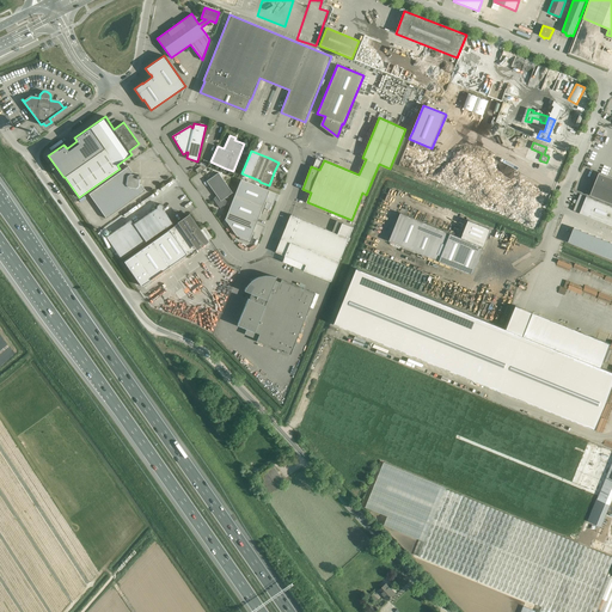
[(128,166),(89,194),(106,219),(146,190),(141,184),(139,184),(140,179),(139,178),(140,178),(140,177),(139,175),(138,175),(136,176),(136,175),(133,173),(133,172),(128,166)]
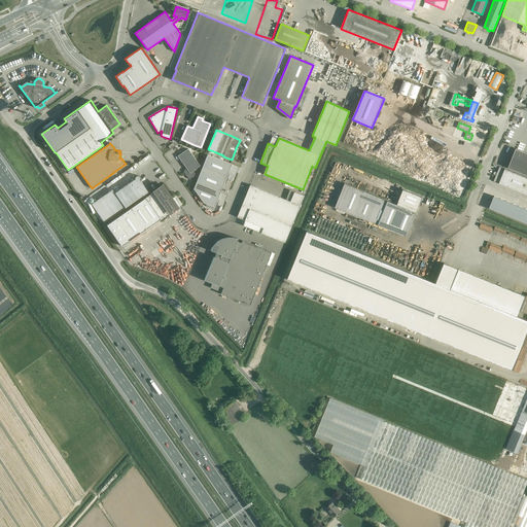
[(188,148),(177,155),(187,169),(184,172),(189,179),(196,174),(194,171),(200,166),(188,148)]
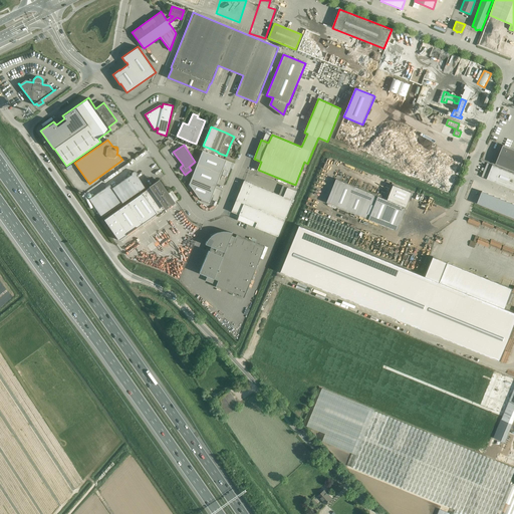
[(513,149),(503,145),(496,164),(513,171),(513,149)]
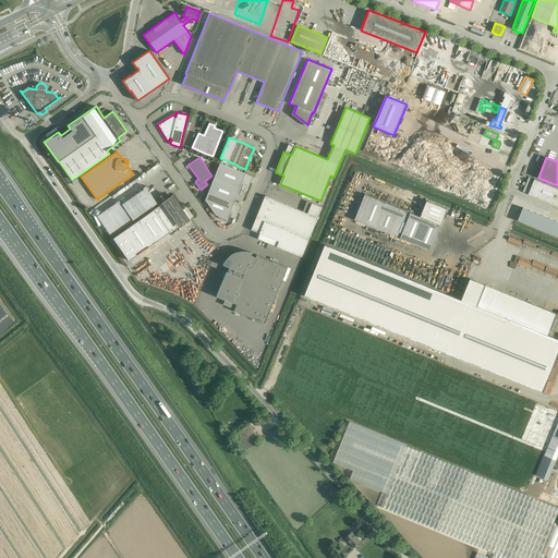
[(214,179),(241,190),(243,184),(241,183),(245,173),(220,162),(214,179)]
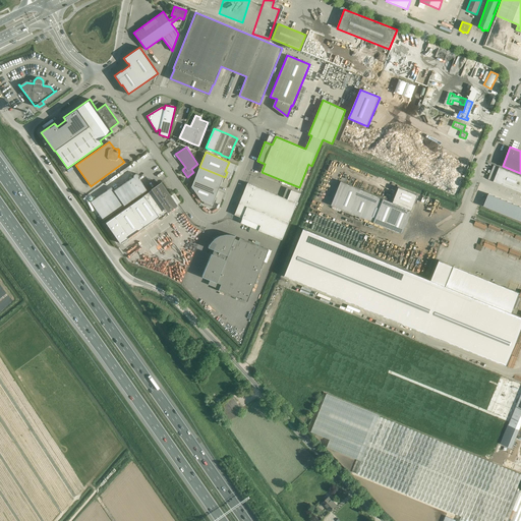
[(490,174),(488,179),(494,181),(520,192),(520,175),(500,167),(499,167),(494,165),(491,170),(490,174)]
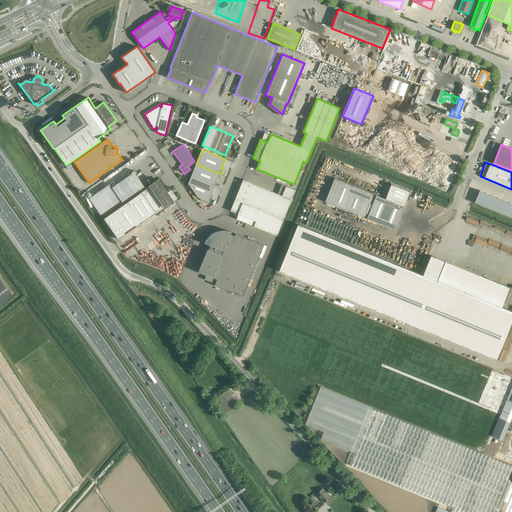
[(221,174),(196,164),(190,178),(214,187),(217,178),(219,179),(221,174)]
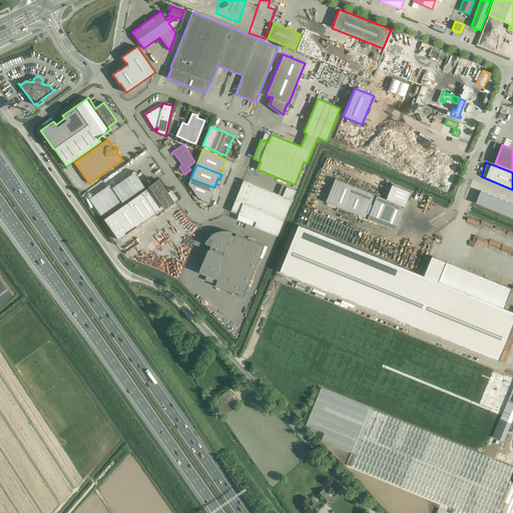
[(109,184),(89,198),(101,216),(144,187),(136,175),(137,173),(135,171),(133,170),(131,172),(131,174),(112,187),(109,184)]
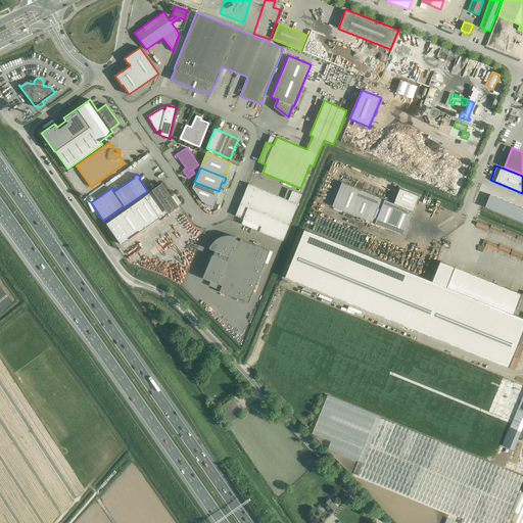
[(219,191),(194,182),(192,187),(202,201),(207,203),(206,205),(214,208),(217,201),(215,200),(219,191)]
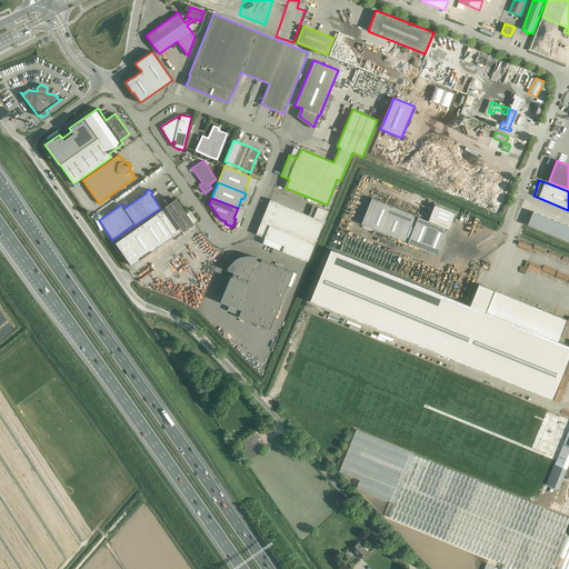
[(372,198),(361,225),(372,229),(439,256),(450,229),(372,198)]
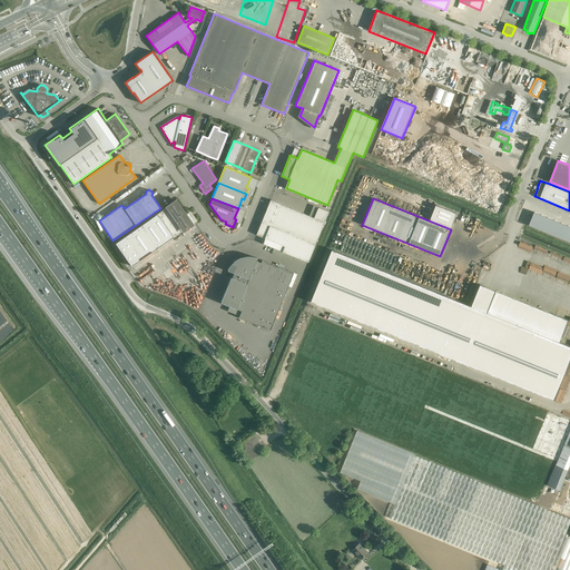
[(176,200),(116,244),(131,266),(195,222),(188,213),(186,214),(176,200)]
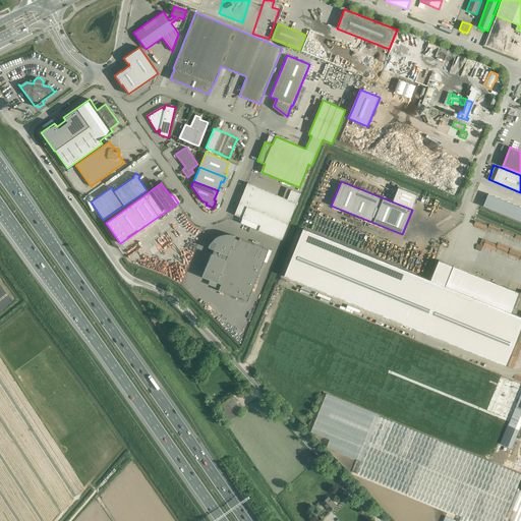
[(282,239),(289,223),(301,193),(291,189),(288,199),(256,186),(248,183),(235,215),(261,225),(259,230),(282,239)]
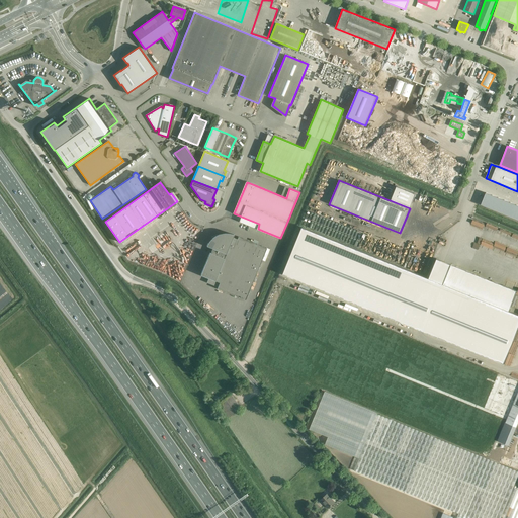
[(396,186),(392,197),(411,205),(415,193),(396,186)]
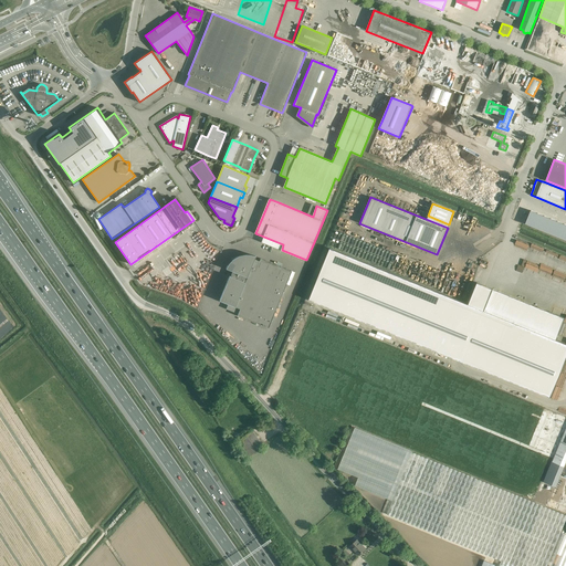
[(525,222),(531,224),(536,212),(530,209),(525,222)]
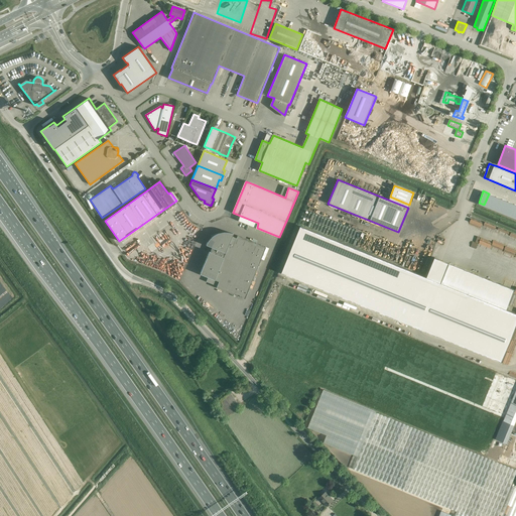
[(497,197),(489,194),(484,205),(492,208),(497,197)]
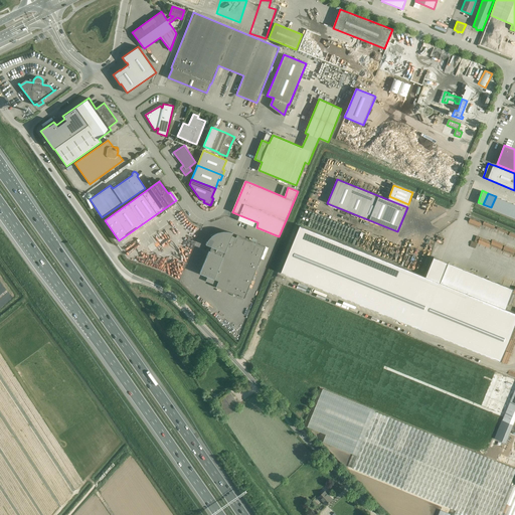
[(503,199),(496,196),(491,207),(498,210),(503,199)]
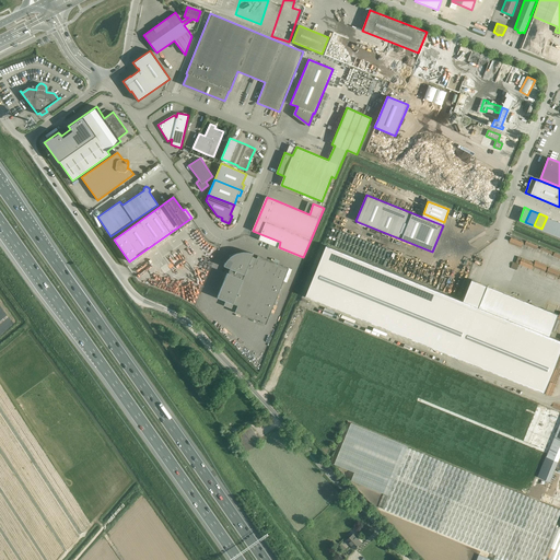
[(547,217),(541,229),(548,231),(553,219),(547,217)]
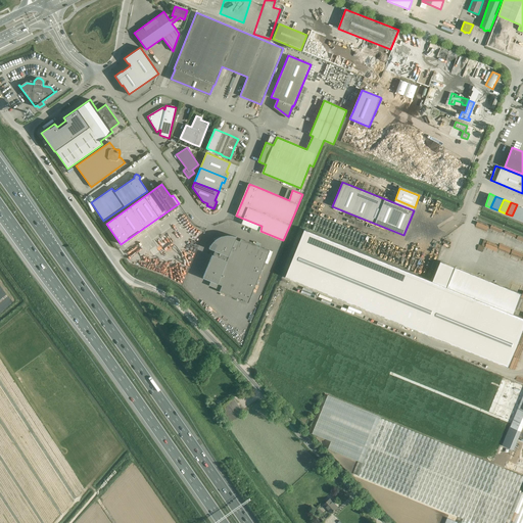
[(517,204),(512,216),(518,219),(522,207),(517,204)]
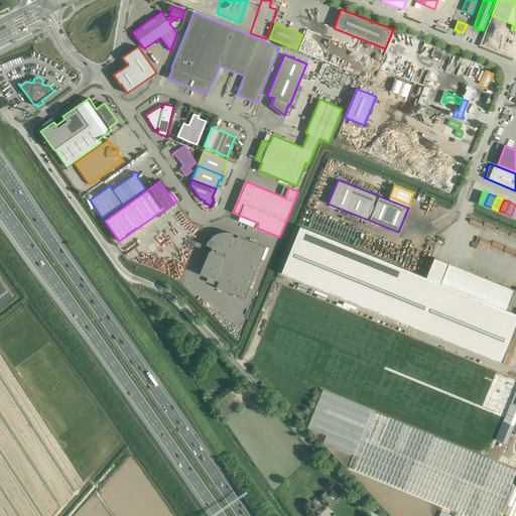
[(435,258),(427,277),(301,226),(282,273),(422,331),(501,362),(515,326),(515,312),(441,282),(449,264),(435,258)]
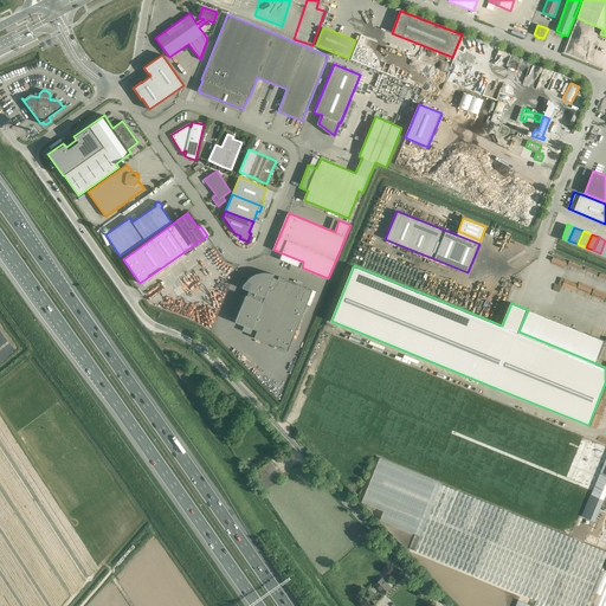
[(277,279),(272,277),(274,274),(272,274),(270,274),(269,272),(268,272),(264,272),(260,272),(258,274),(257,274),(253,275),(252,276),(251,276),(250,277),(247,278),(246,281),(245,282),(243,284),(242,288),(249,290),(246,295),(245,295),(234,322),(244,326),(242,330),(255,335),(253,337),(288,350),(307,304),(310,305),(316,291),(278,276),(277,279)]
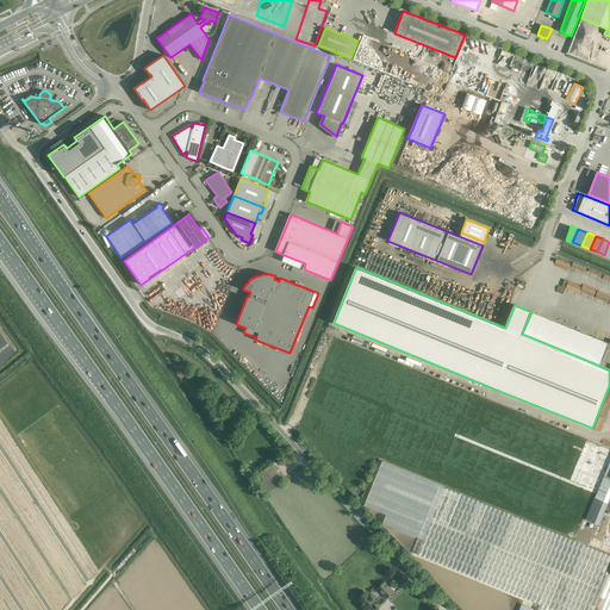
[(599,524),(608,503),(609,497),(609,460),(586,518),(599,524)]
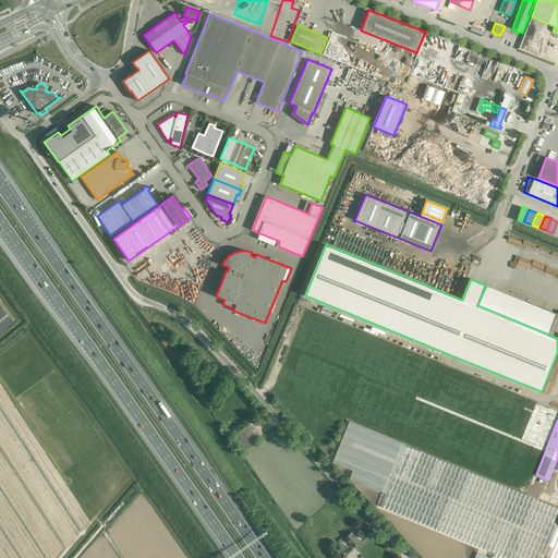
[(386,494),(405,446),(350,422),(334,463),(353,471),(350,480),(377,490),(386,494)]
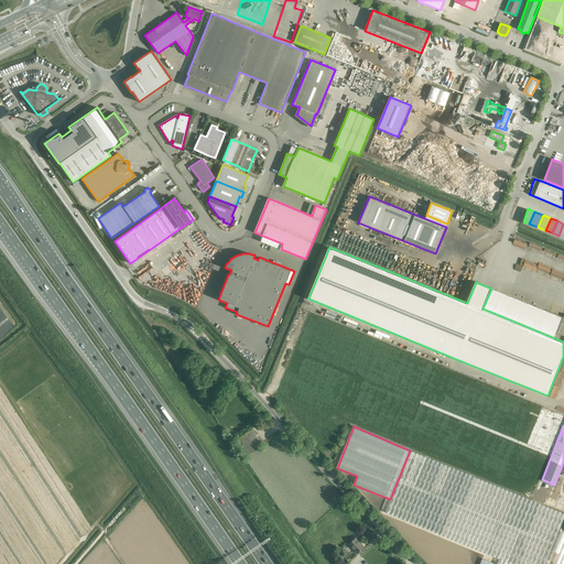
[(384,512),(499,559),(512,563),(563,563),(563,532),(559,530),(563,518),(563,512),(517,494),(410,451),(390,499),(384,512)]
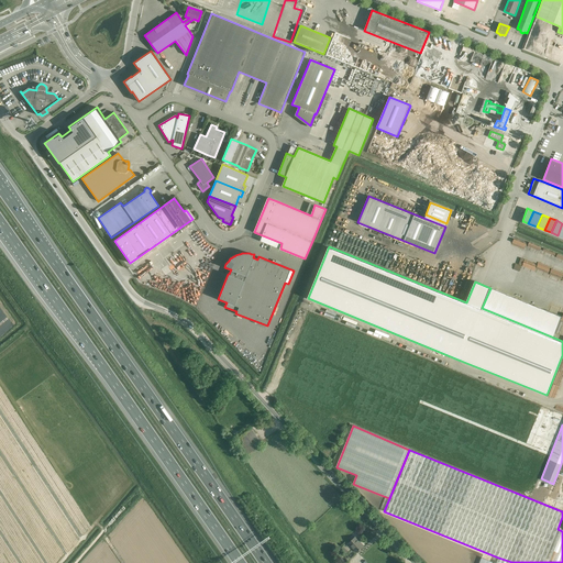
[(558,494),(553,505),(558,507),(562,495),(558,494)]
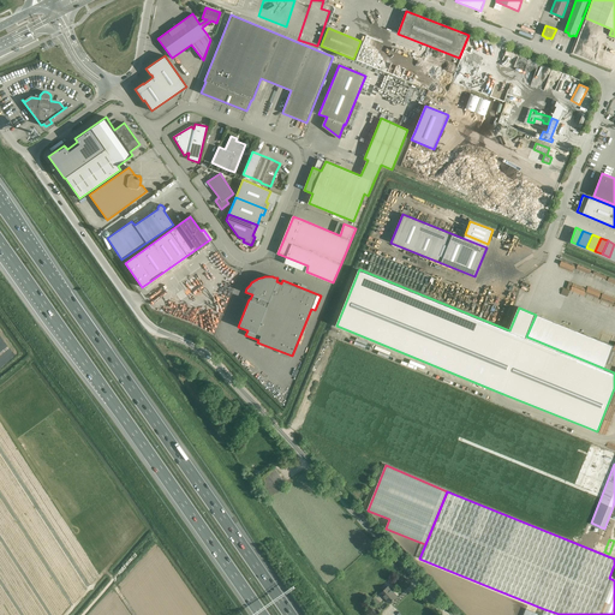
[(388,586),(381,593),(389,603),(398,596),(388,586)]
